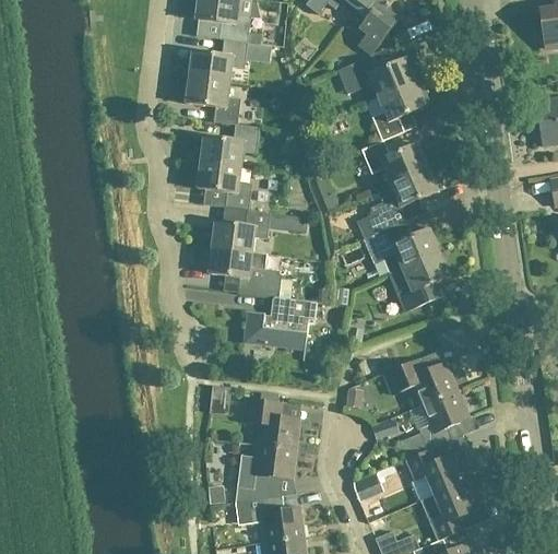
[(194,0),(192,14),(193,16),(197,18),(196,20),(221,23),(218,38),(223,38),(247,42),(250,15),(238,13),(240,0),(194,0)]
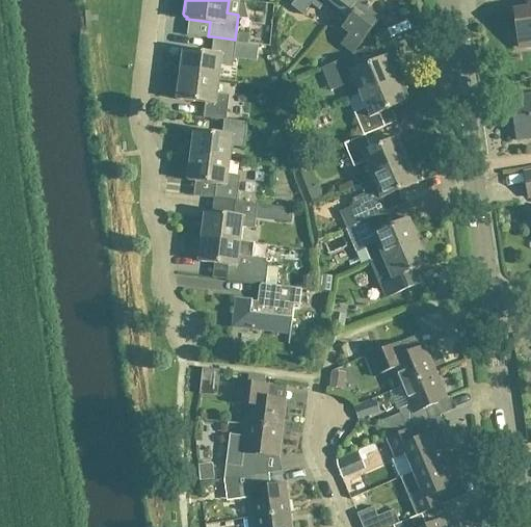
[(339,6),(343,0),(293,0),(291,3),(303,12),(311,2),(319,8),(325,0),(330,0),(339,6)]
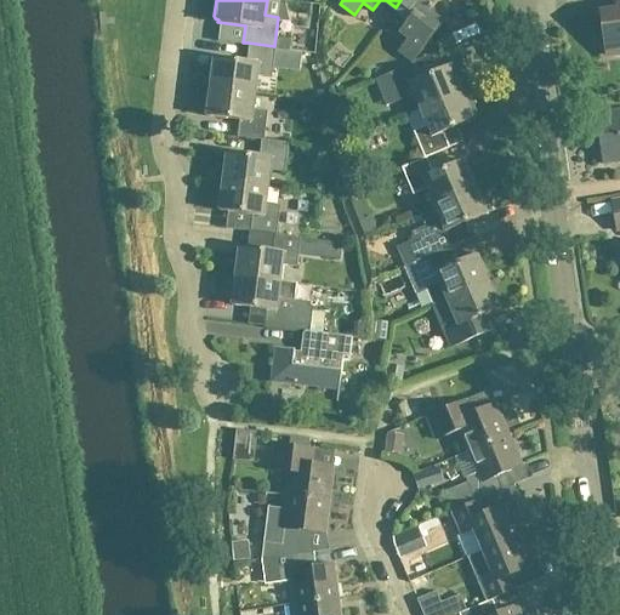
[(413,60),(443,18),(430,7),(434,0),(400,0),(396,7),(409,18),(400,30),(409,36),(399,49),(411,58),(413,60)]
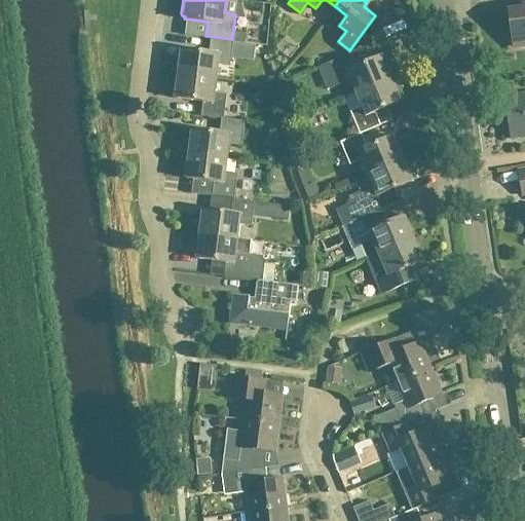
[(513,19),(515,33),(513,33),(514,43),(518,42),(517,40),(524,38),(524,4),(509,7),(511,19),(513,19)]
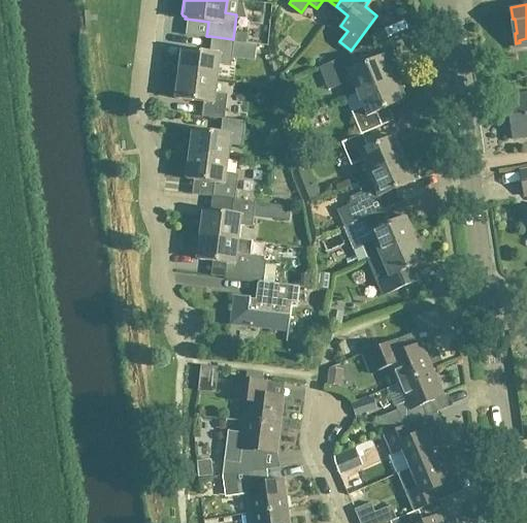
[(182,48),(178,72),(217,76),(218,63),(231,65),(233,39),(210,36),(209,52),(182,48)]
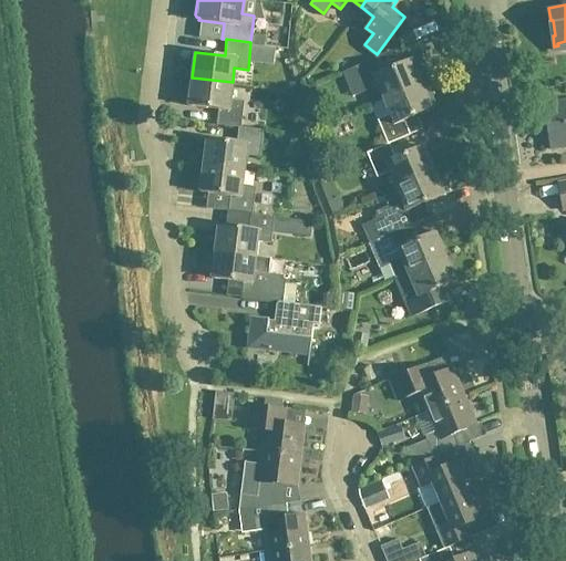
[(418,61),(412,60),(412,58),(383,70),(377,54),(354,64),(366,90),(379,84),(384,97),(422,82),(421,80),(424,76),(418,61)]
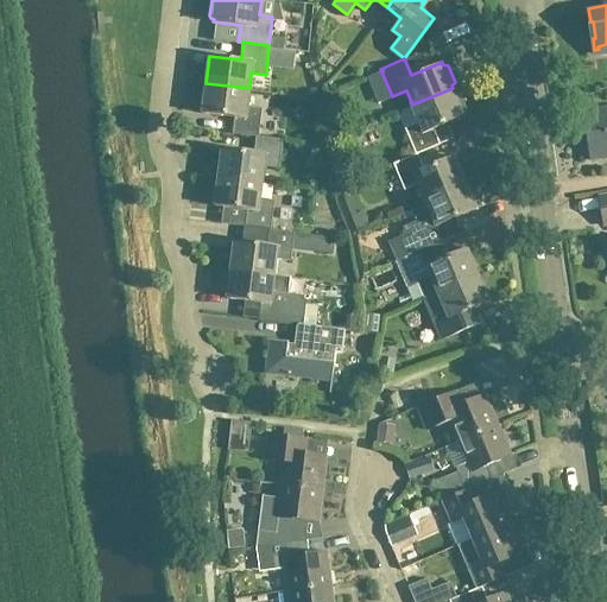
[(233,132),(257,134),(258,134),(261,107),(247,105),(250,88),(206,83),(202,112),(234,115),(233,132)]
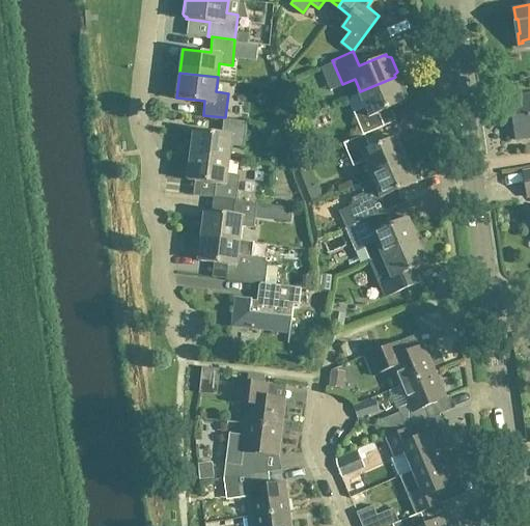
[(357,118),(363,133),(365,132),(383,125),(378,111),(405,100),(403,98),(407,94),(400,80),(396,79),(395,77),(360,91),(365,105),(354,110),(357,118)]
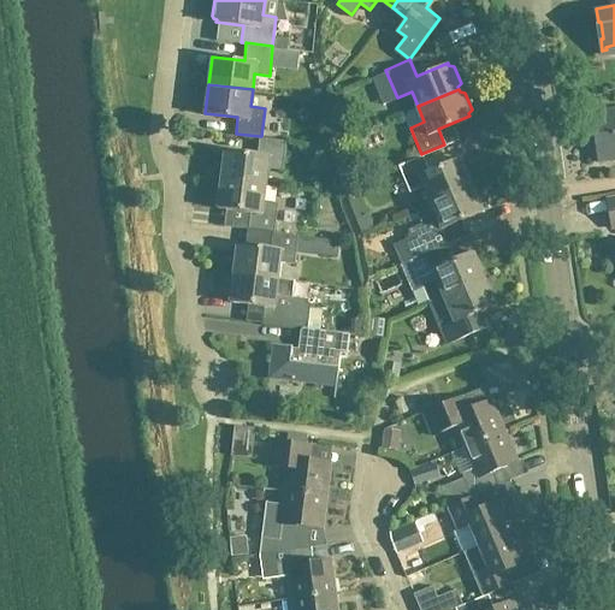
[(614,105),(590,108),(593,132),(597,158),(614,154),(614,105)]
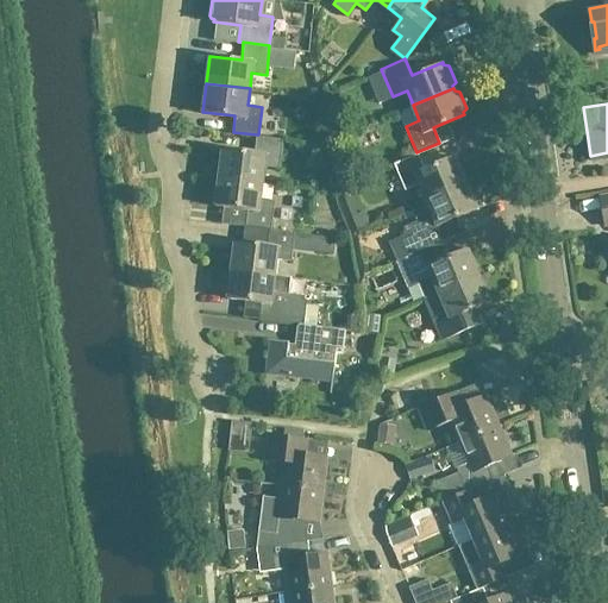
[(219,176),(262,181),(264,164),(279,167),(282,138),(258,134),(257,134),(255,151),(223,148),(219,176)]
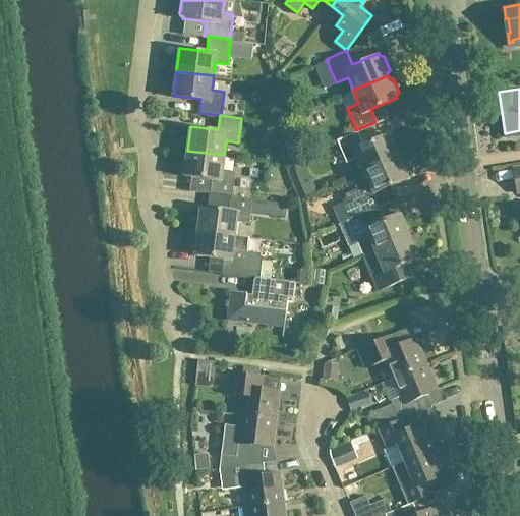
[(364,168),(398,154),(390,133),(363,144),(358,129),(356,130),(337,138),(347,161),(359,156),(364,168)]
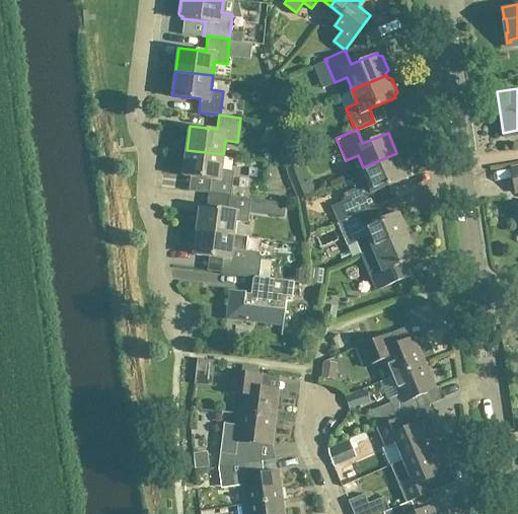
[(210,191),(229,193),(231,194),(234,169),(222,168),(223,154),(187,150),(183,172),(211,175),(210,191)]
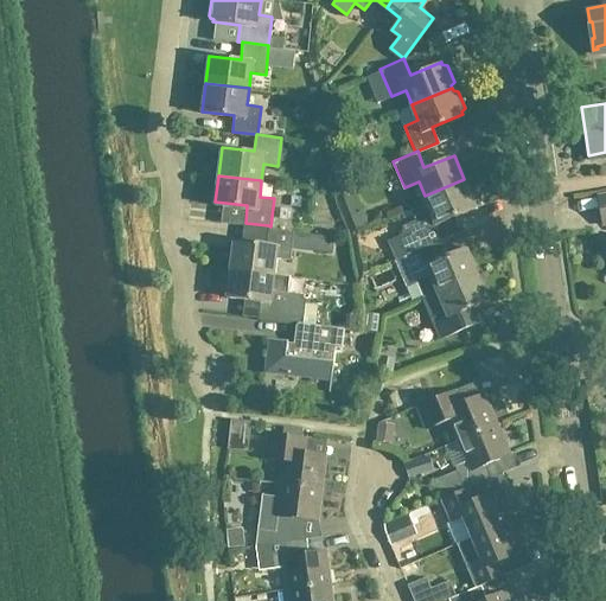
[(413,251),(431,243),(452,234),(446,218),(476,206),(464,179),(425,196),(431,212),(418,217),(420,224),(407,230),(406,234),(413,251)]
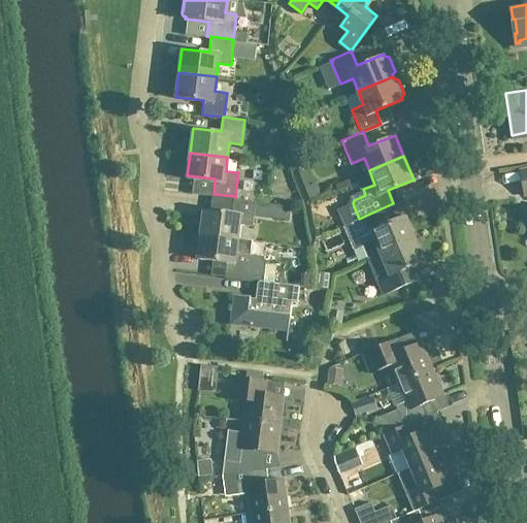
[(504,186),(518,185),(518,172),(503,173),(504,186)]
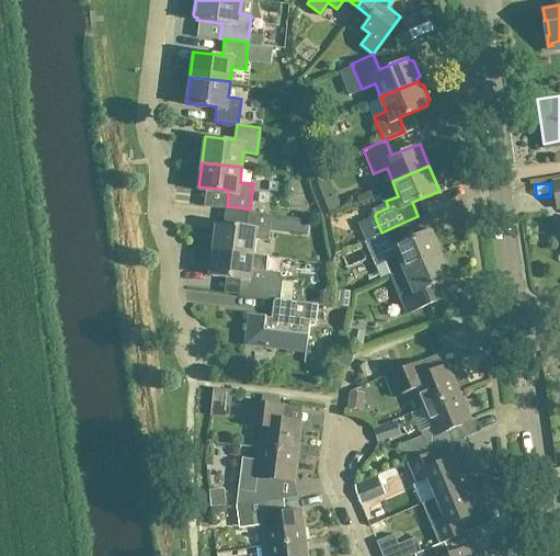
[(253,251),(253,250),(254,238),(269,239),(269,235),(272,212),(250,210),(248,208),(246,225),(216,222),(213,247),(253,251)]
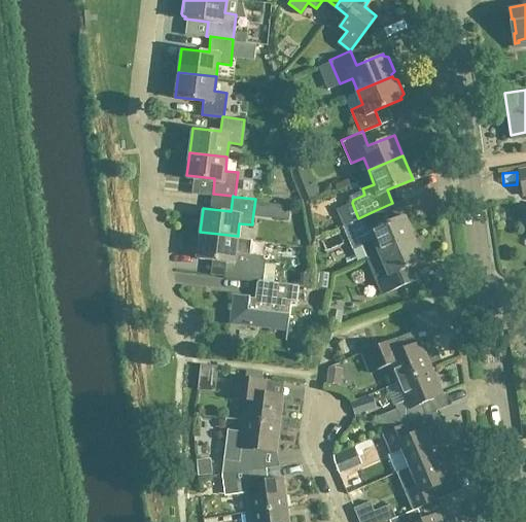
[(379,224),(374,211),(358,218),(352,220),(367,255),(379,251),(415,236),(405,214),(379,224)]
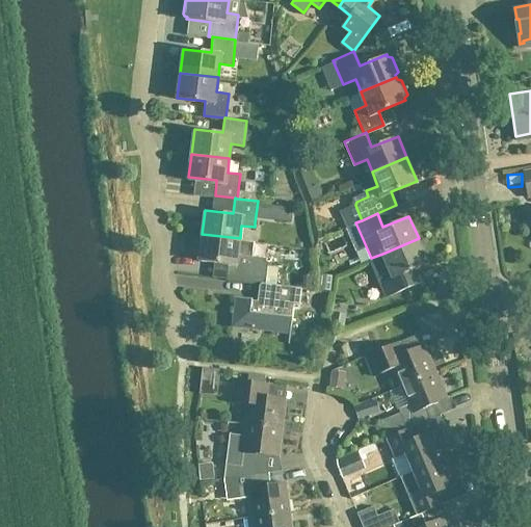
[(253,240),(240,238),(202,234),(198,258),(227,261),(226,277),(265,281),(267,262),(262,257),(250,255),(253,240)]
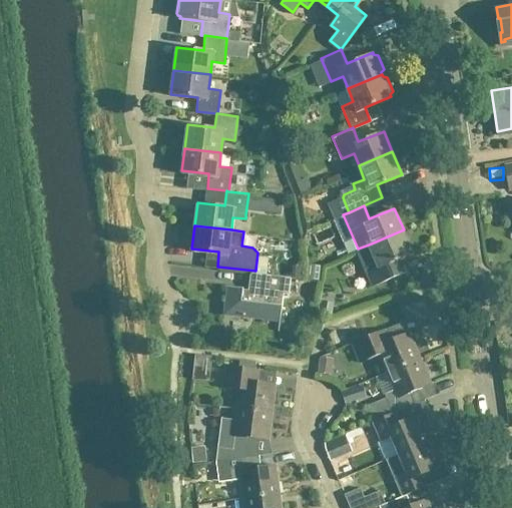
[(404,229),(369,244),(358,248),(358,249),(373,285),(405,272),(399,258),(413,251),(404,229)]
